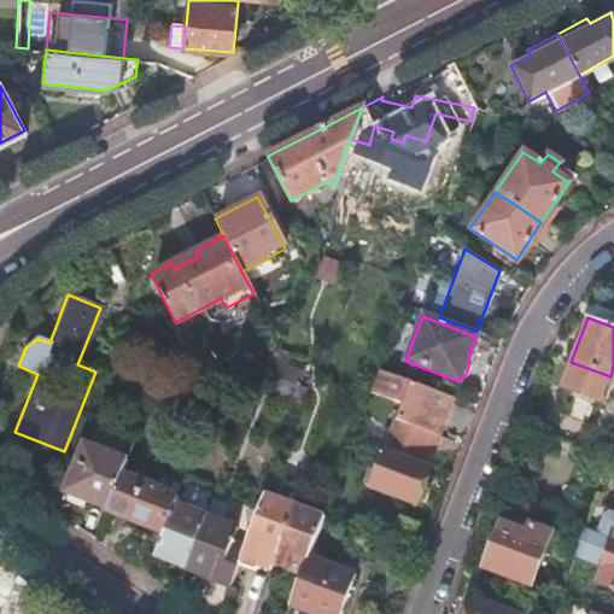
[(610,376),(571,362),(561,386),(601,401),(610,376)]
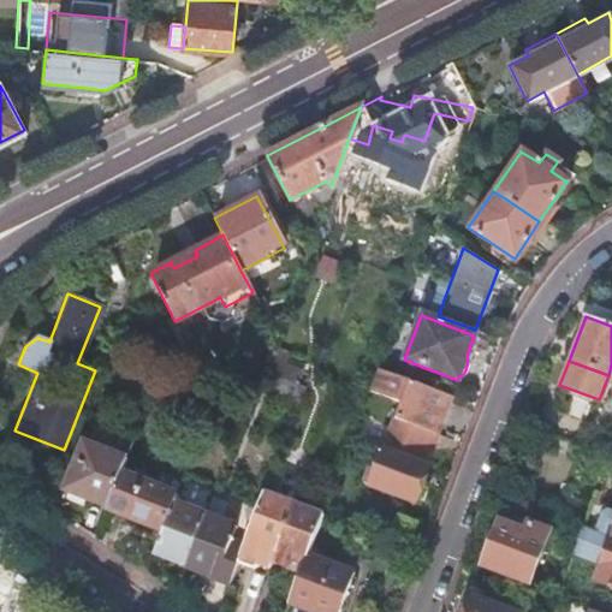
[(450,396),(376,368),(367,391),(399,403),(381,447),(425,464),(450,396)]
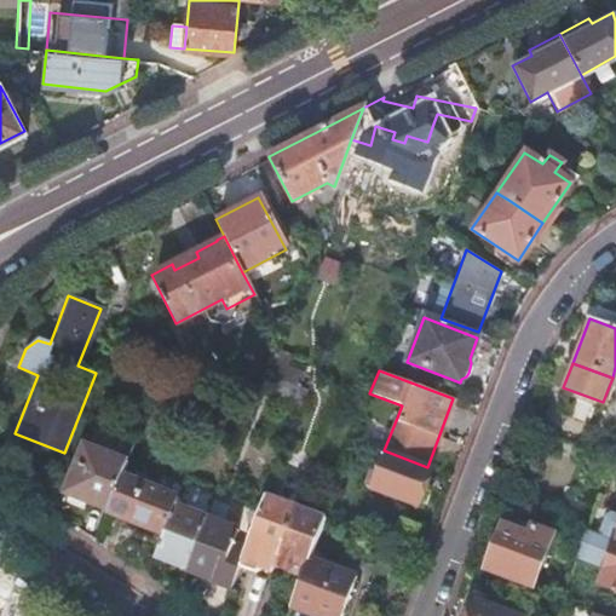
[(120,475),(126,462),(82,445),(63,493),(107,510),(120,475)]
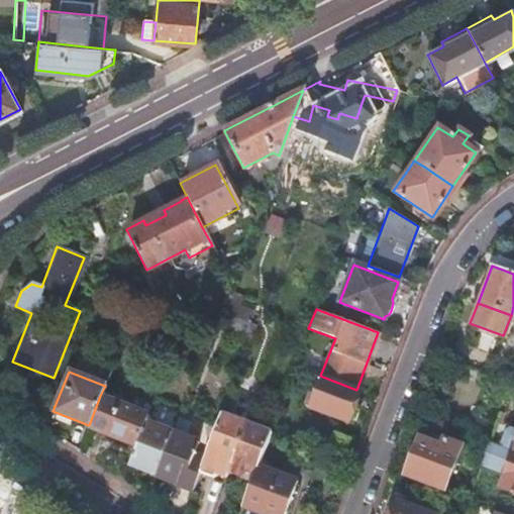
[(356,390),(320,376),(309,407),(346,421),(358,390),(356,390)]
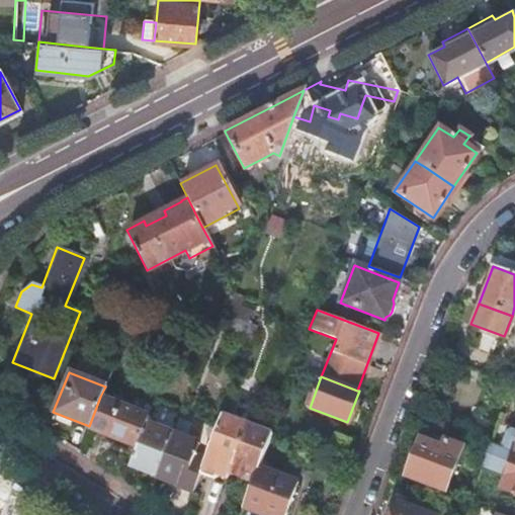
[(149,416),(100,397),(89,426),(88,429),(136,448),(146,423),(149,416)]
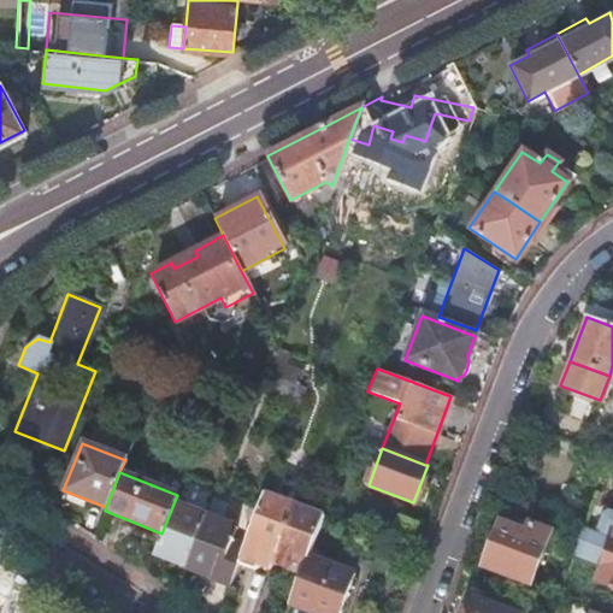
[(320,517),(263,494),(247,532),(246,538),(263,544),(304,560),(306,556),(320,517)]
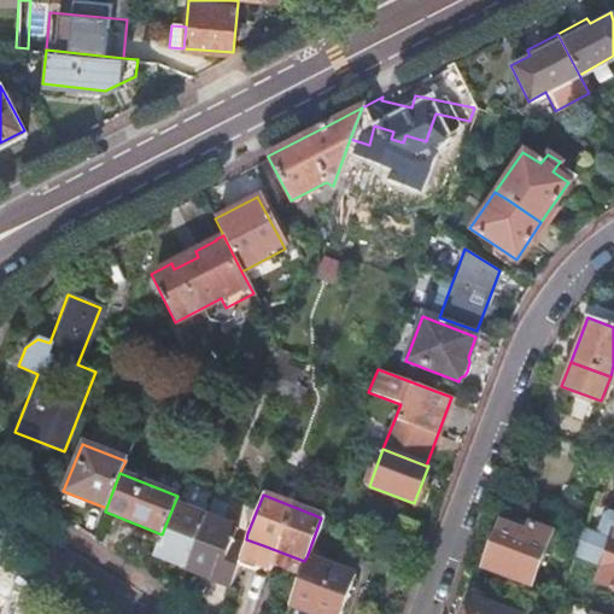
[(211,498),(205,516),(220,522),(227,504),(211,498)]
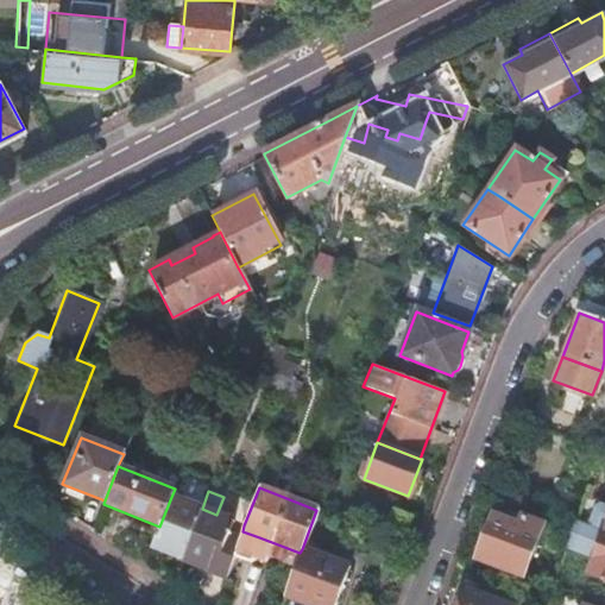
[(604,503),(584,496),(574,520),(604,531),(604,529),(604,503)]
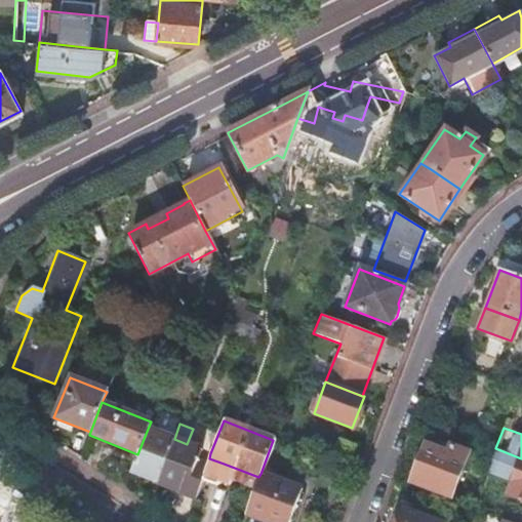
[(148,429),(137,454),(130,472),(157,483),(158,479),(166,457),(174,439),(148,429)]
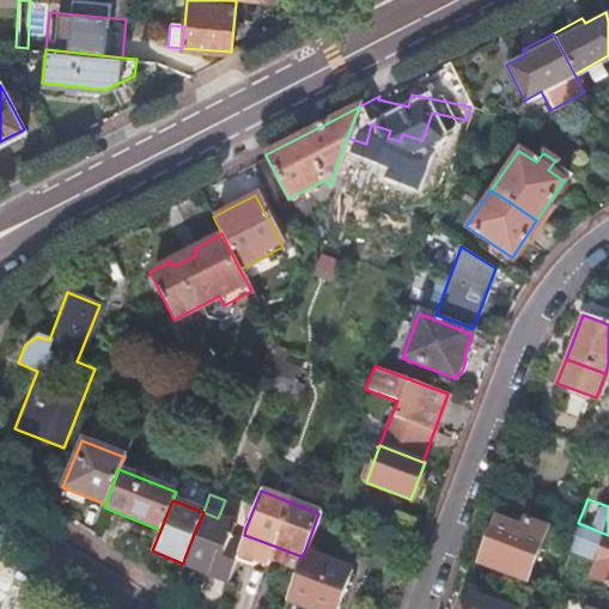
[(218,518),(203,512),(194,534),(184,559),(183,564),(226,580),(237,553),(241,542),(230,539),(230,536),(229,535),(232,524),(218,518)]
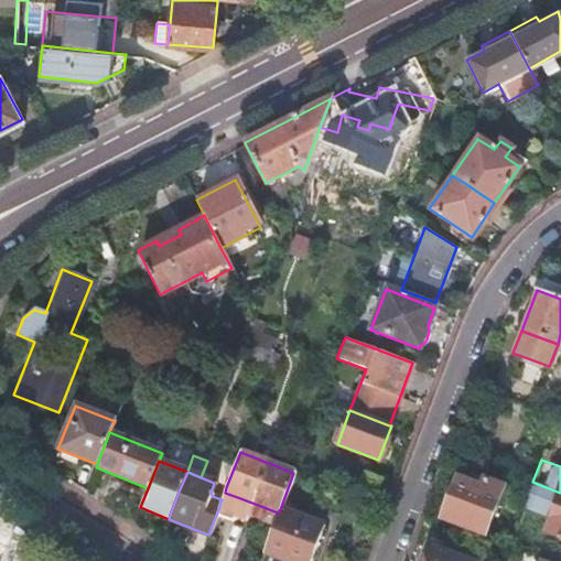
[(364,474),(358,488),(374,494),(379,479),(364,474)]
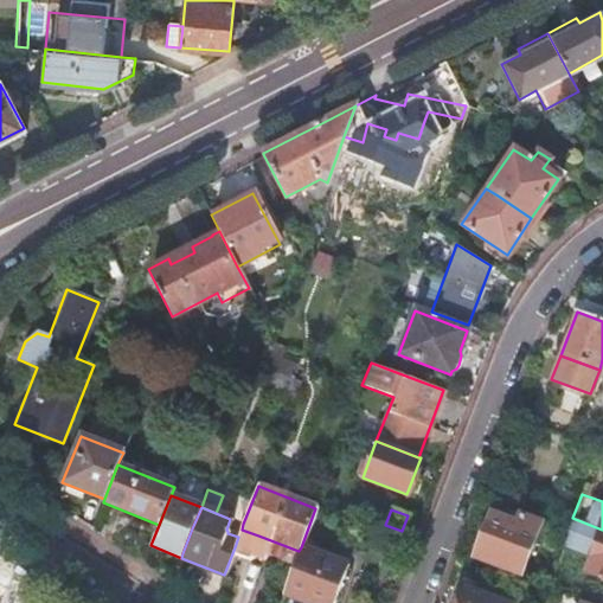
[(492,514),(476,556),(521,572),(540,521),(520,514),(517,524),(492,514)]
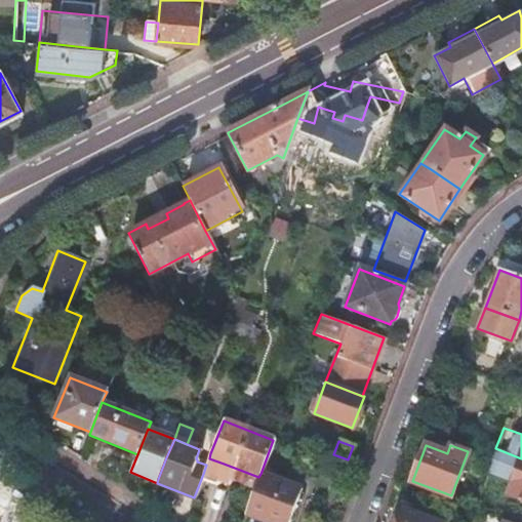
[(513,480),(508,495),(521,500),(521,462),(520,462),(521,458),(495,448),(487,471),(513,480)]
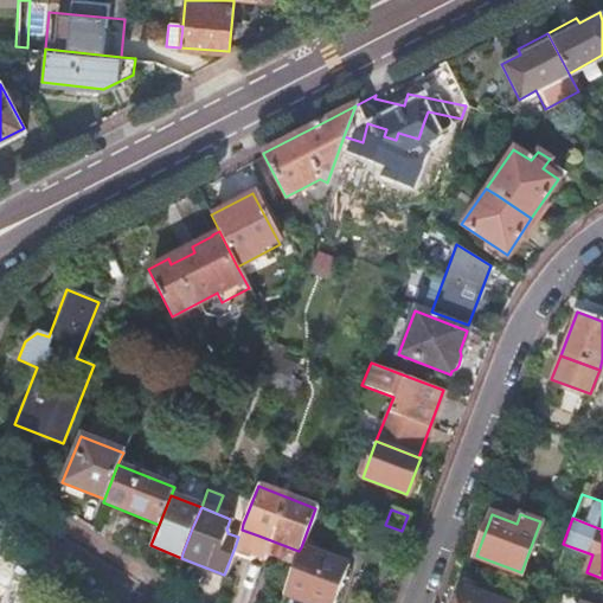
[(242,530),(239,534),(251,539),(258,536),(242,530)]
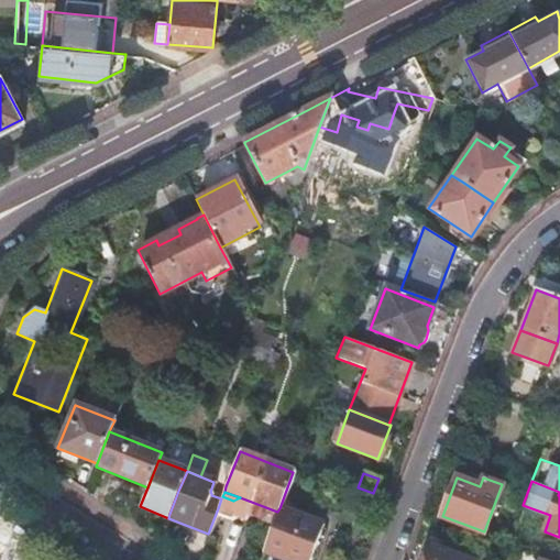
[(280,508),(277,512),(262,551),(259,559),(307,559),(309,556),(313,557),(322,529),(319,528),(321,524),(280,508)]
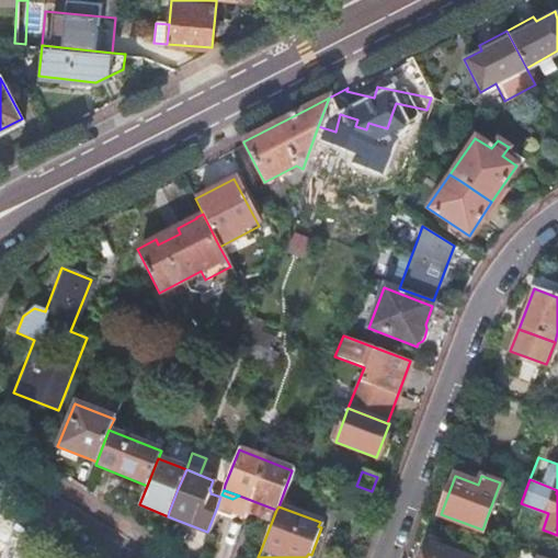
[(0,557),(13,523),(0,517),(0,557)]
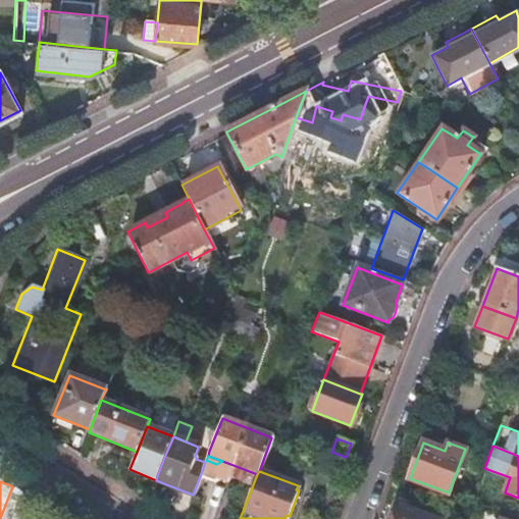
[(433,518),(402,507),(396,518),(433,518)]
